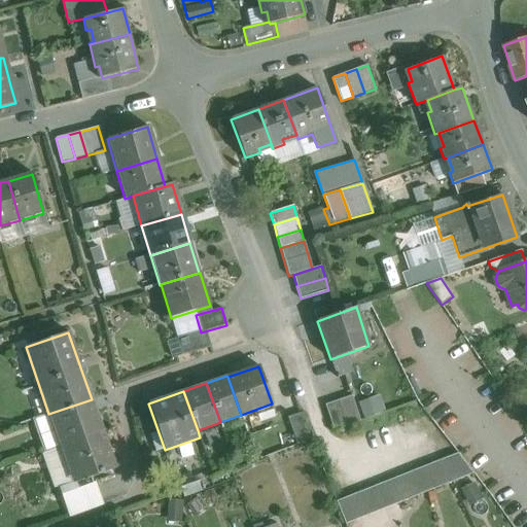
[(380,394),(359,400),(364,417),(385,411),(380,394)]
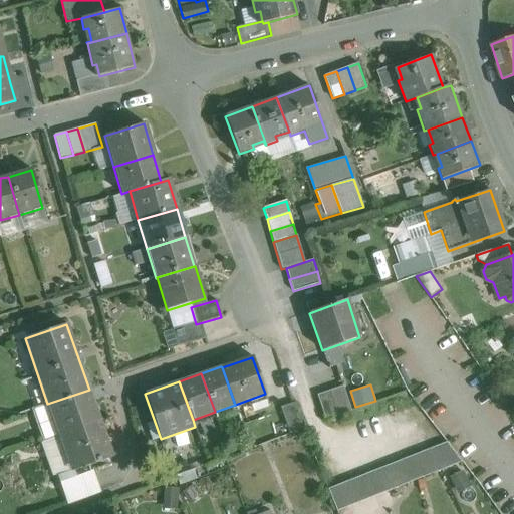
[(343,386),(330,391),(339,415),(352,411),(343,386)]
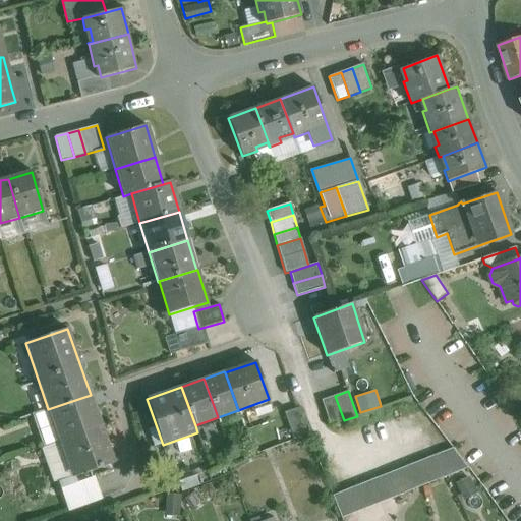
[(48,409),(32,414),(44,447),(63,441),(102,427),(91,395),(48,409)]
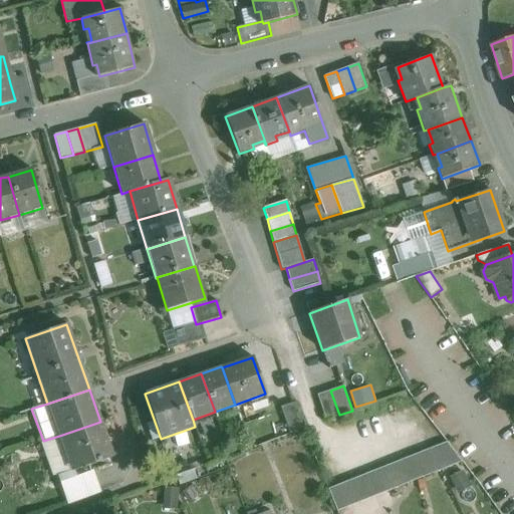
[(330,391),(317,395),(326,420),(339,415),(330,391)]
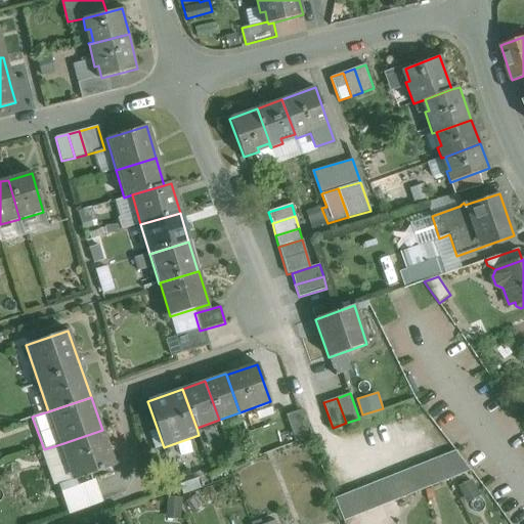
[(308,437),(299,410),(286,415),(295,441),(308,437)]
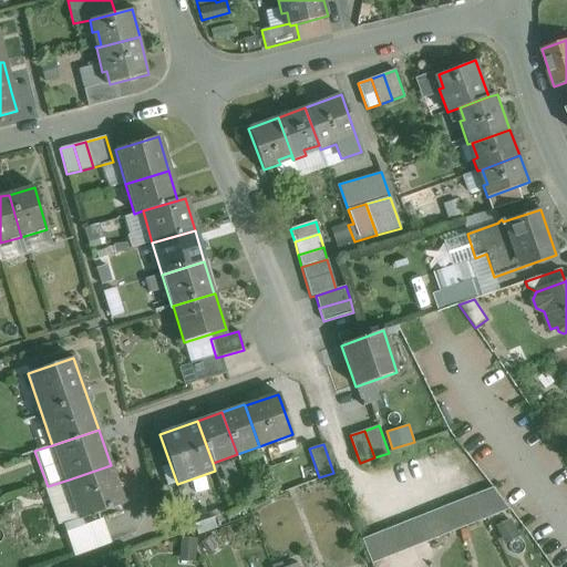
[(111,465),(69,480),(83,519),(100,513),(125,504),(111,465)]
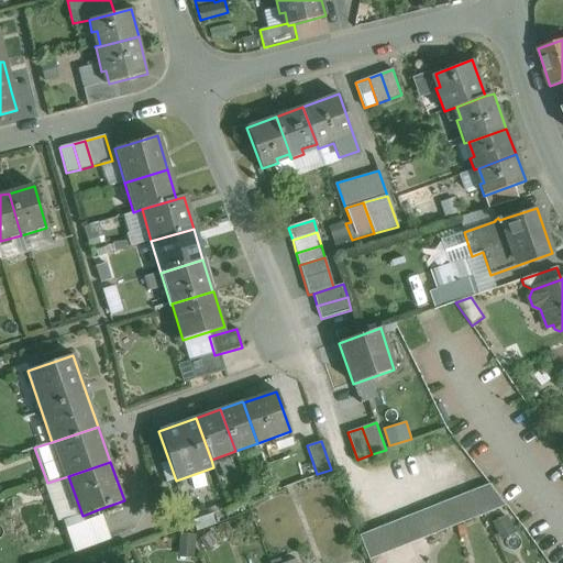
[(506,506),(488,485),(471,492),(481,516),(506,506)]
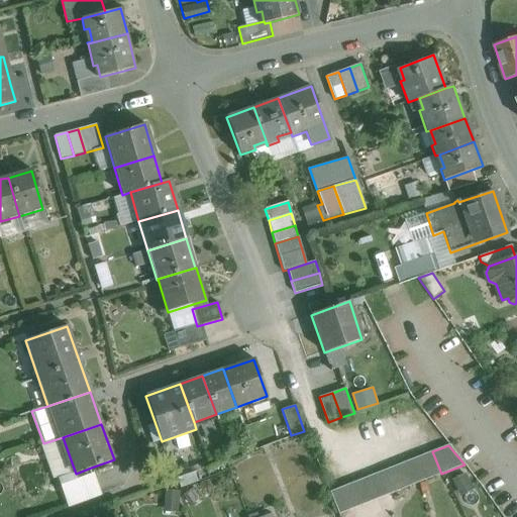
[(432,451),(420,456),(429,479),(441,474),(432,451)]
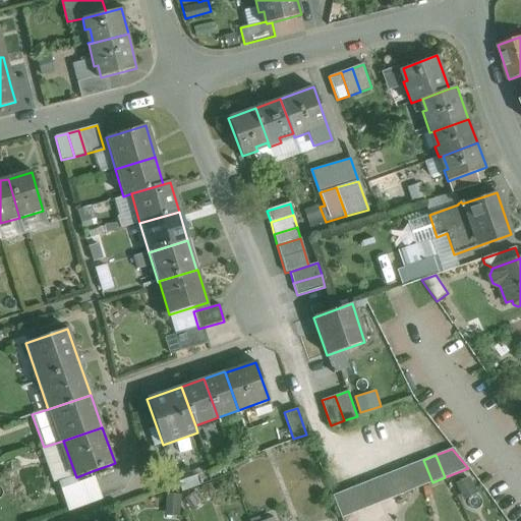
[(423,460),(412,464),(421,486),(432,482),(423,460)]
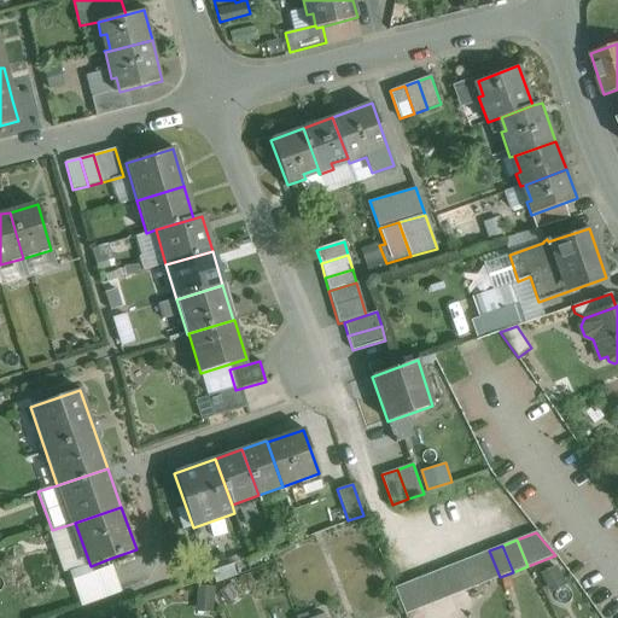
[(489,551),(476,555),(487,583),(500,577),(489,551)]
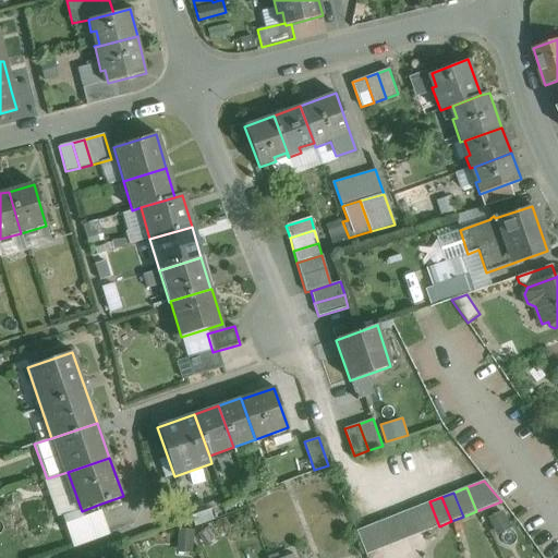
[(429,501),(417,507),(427,531),(439,526),(429,501)]
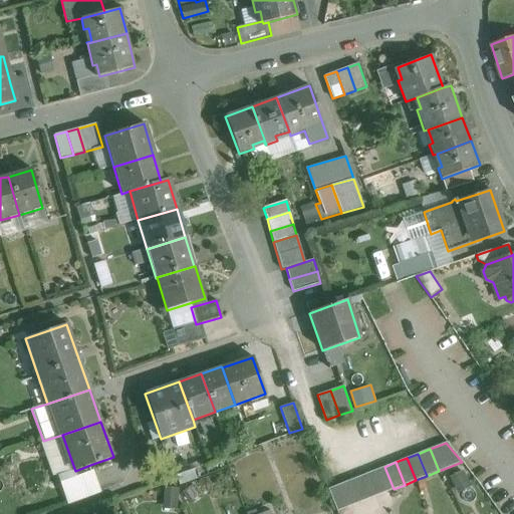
[(75,471),(66,474),(75,500),(99,492),(90,465),(75,471)]
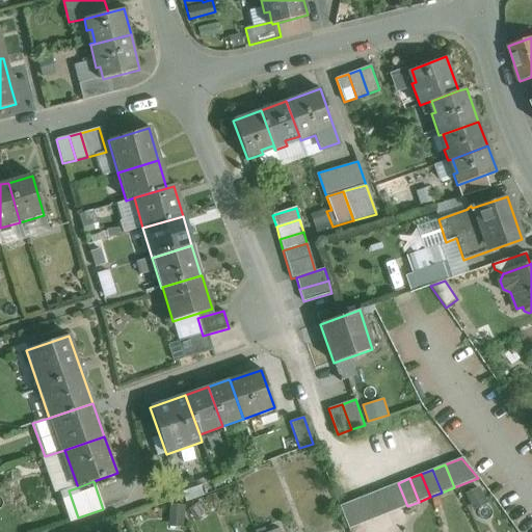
[(398,483),(387,487),(396,510),(407,506),(398,483)]
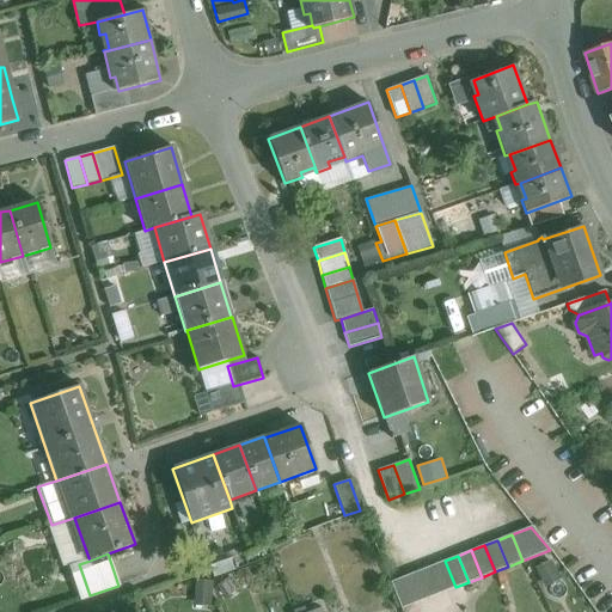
[(445,561),(430,567),(442,593),(456,587),(445,561)]
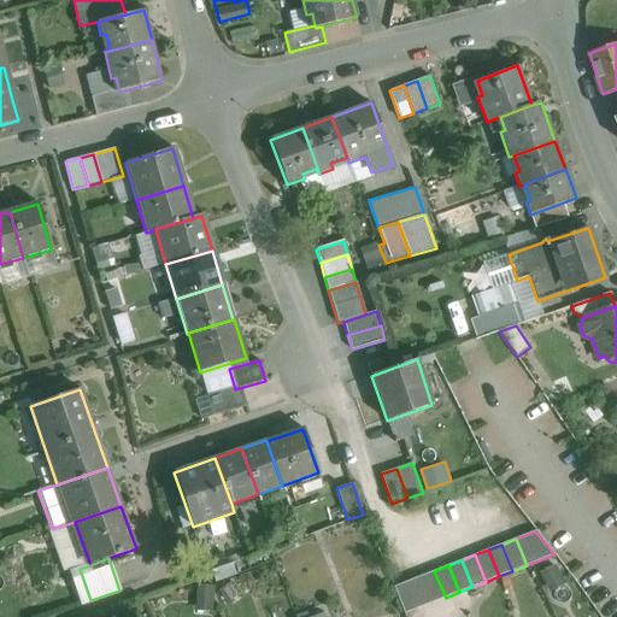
[(90,600),(80,569),(70,573),(81,604),(90,600)]
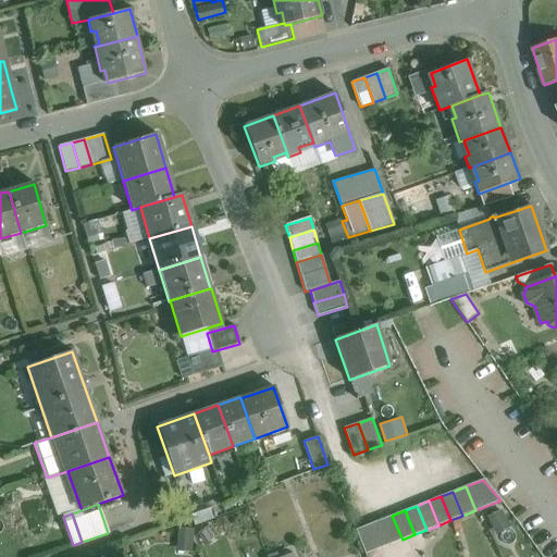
[(392,516),(380,520),(390,544),(403,540),(392,516)]
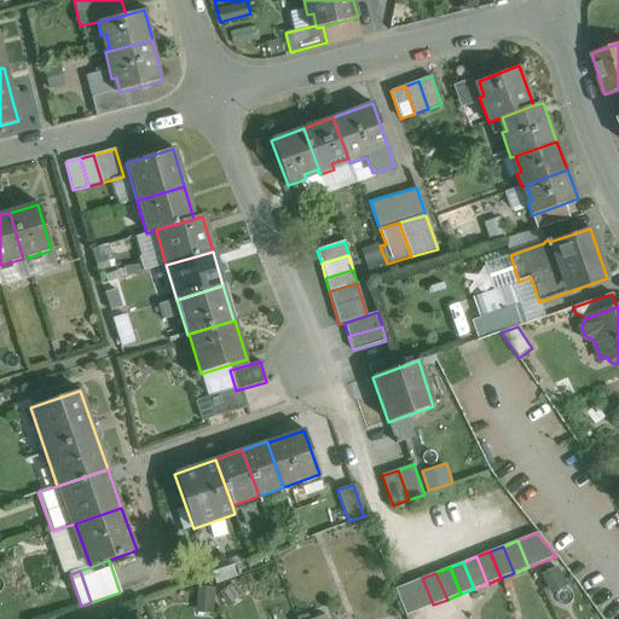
[(433,605),(422,578),(409,584),(420,611),(433,605)]
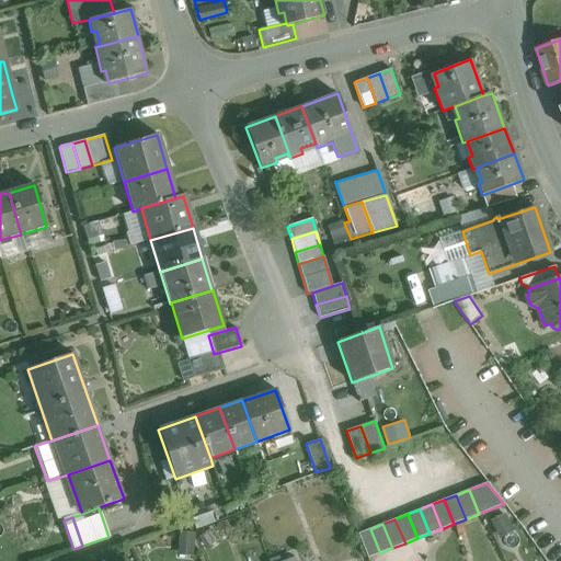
[(370,529),(357,534),(367,558),(380,553),(370,529)]
